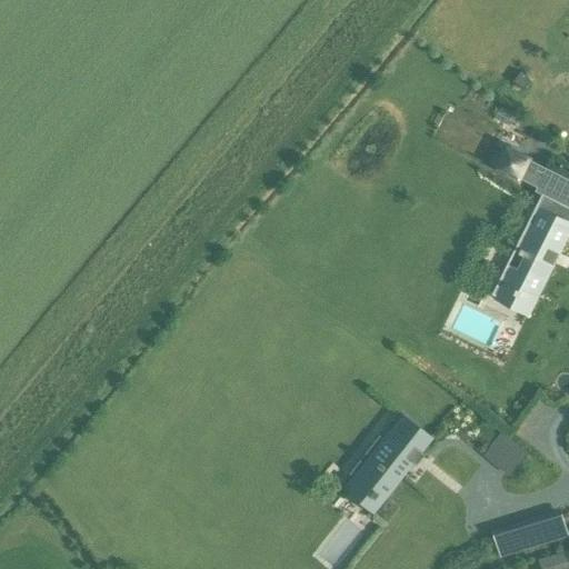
[(522,91),(530,80),(520,72),(511,82),(522,91)]
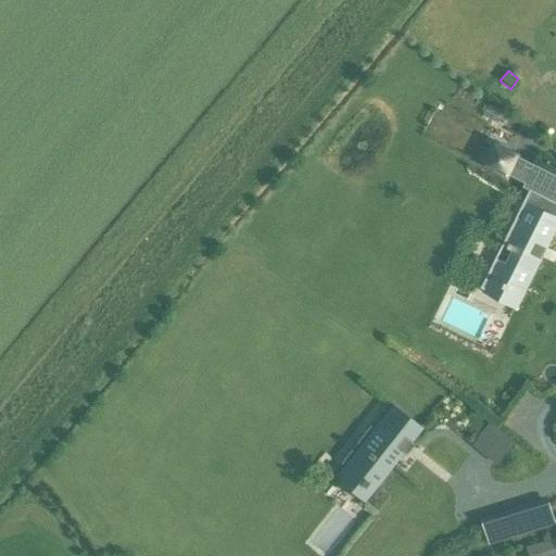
[(493,140),(482,165),(506,177),(518,153),(493,140)]
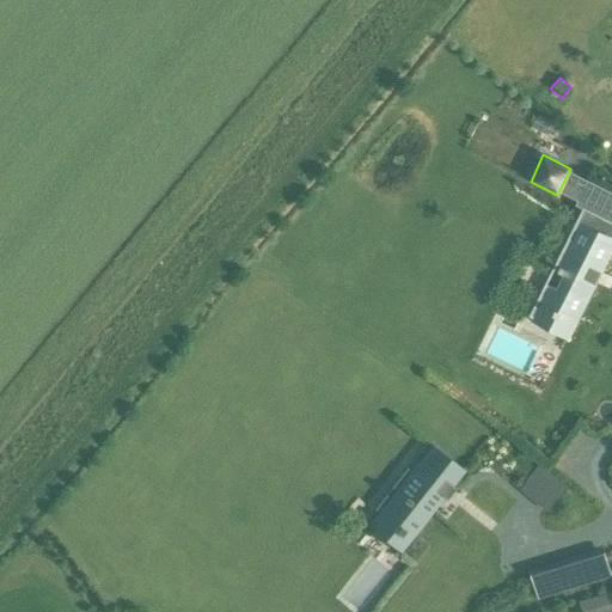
[(569,172),(560,191),(577,200),(587,181),(569,172)]
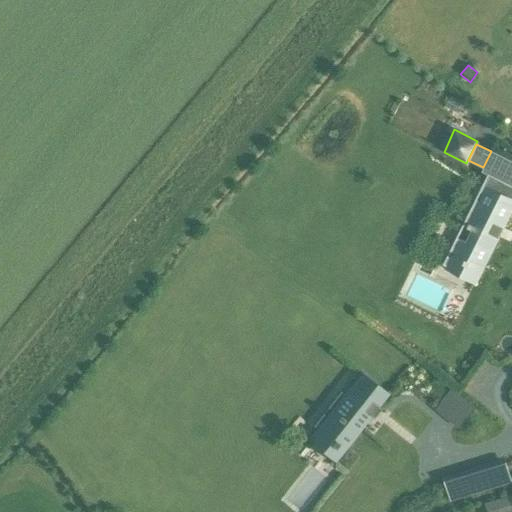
[(504,227),(503,227),(511,208),(511,201),(510,200),(511,195),(511,185),(493,176),(486,188),(482,186),(463,225),(474,231),(468,243),(457,238),(449,254),(465,263),(464,264),(468,267),(469,265),(481,271),(481,269),(482,269),(498,237),(499,238),(499,237),(498,236),(503,228),(504,228),(504,227)]
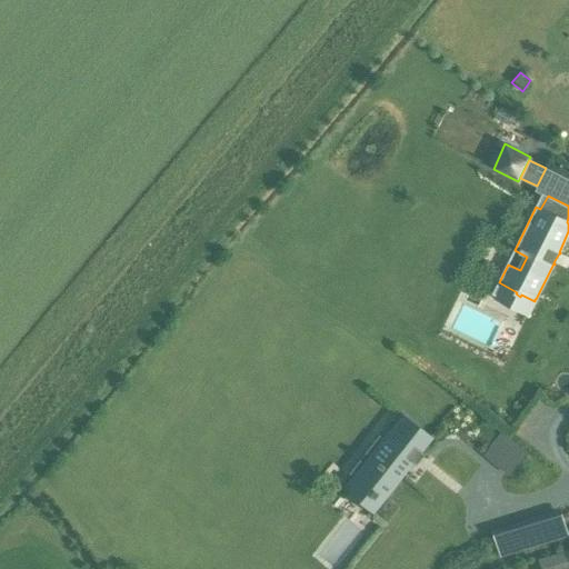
[(437,439),(407,416),(389,438),(385,435),(356,471),(360,475),(358,477),(388,500),(419,461),(421,462),(429,453),(427,451),(437,439)]
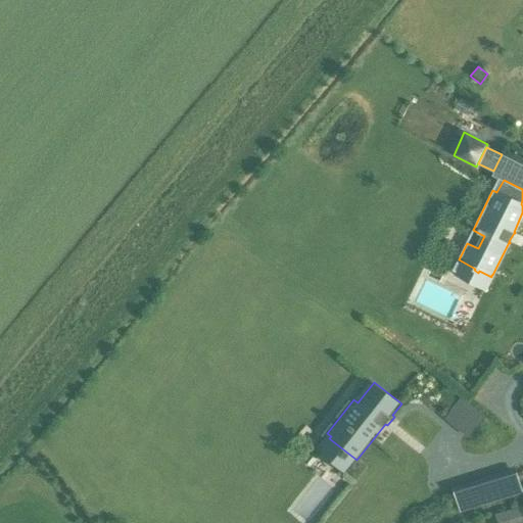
[(504,472),(467,483),(475,508),(511,496),(504,472)]
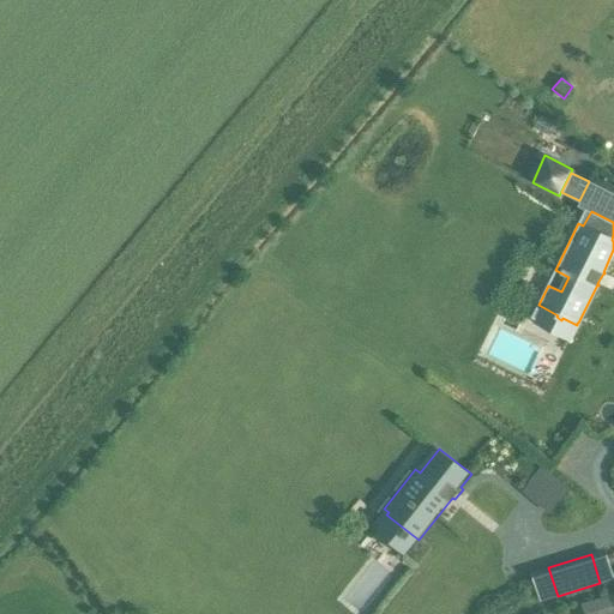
[(343,599),(361,613),(365,613),(396,576),(374,559),(343,599)]
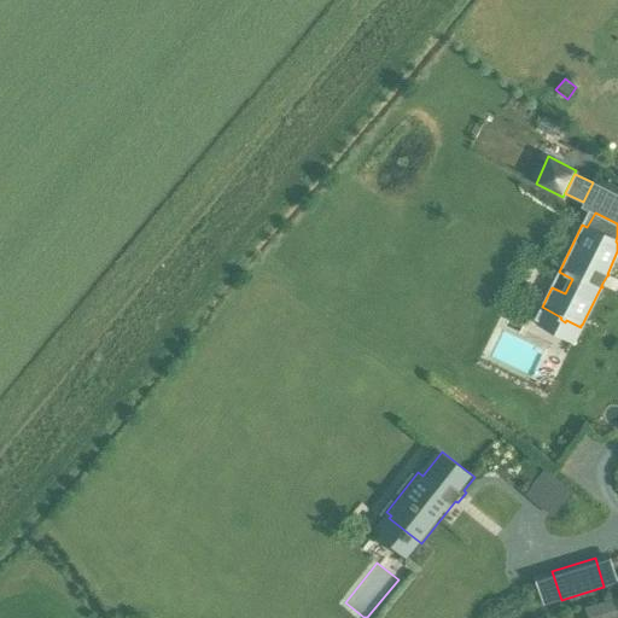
[(588,617),(617,617),(617,596),(586,607),(588,617)]
